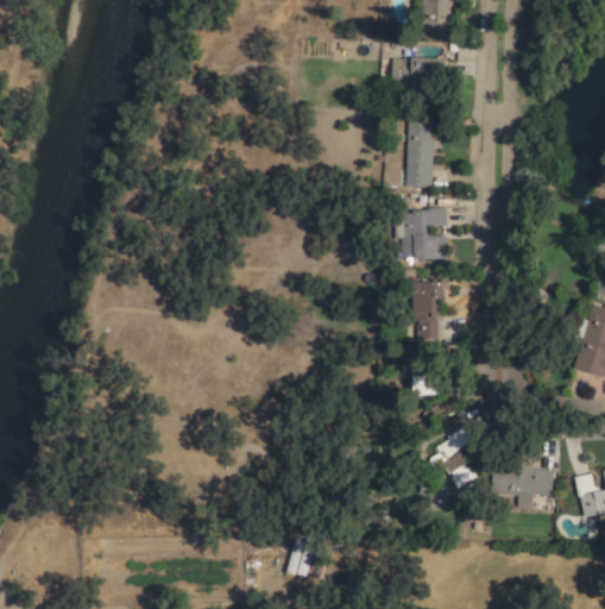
[(392,57),(392,86),(429,87),(429,77),(445,77),(446,60),(392,57)]
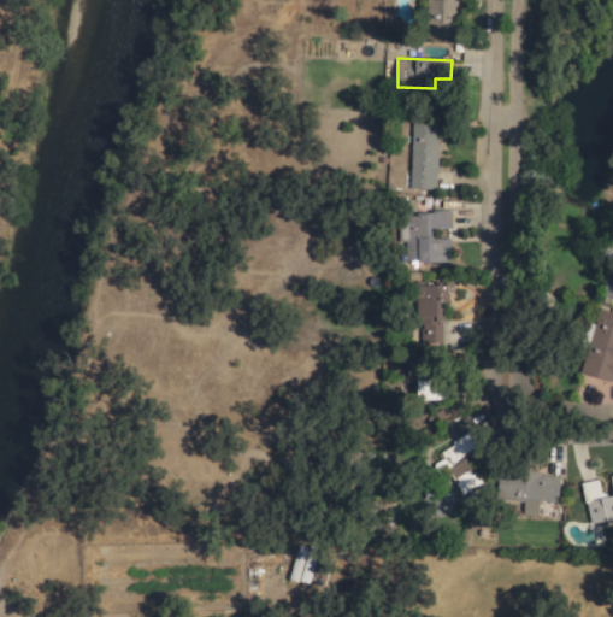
[(440,191),(441,124),(413,123),(413,172),(407,171),(407,189),(440,191)]
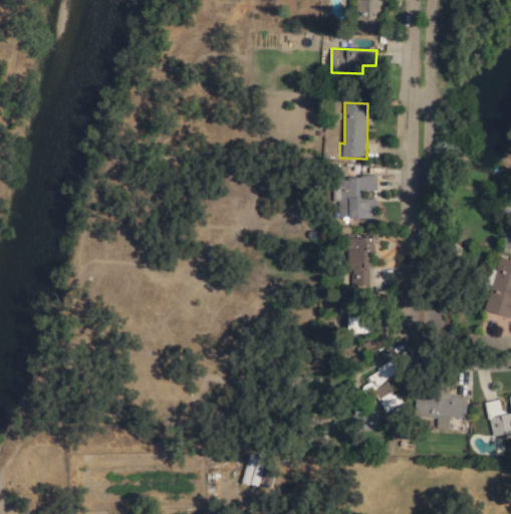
[(378,178),(337,179),(338,219),(377,218),(376,199),(366,199),(366,192),(378,192),(378,178)]
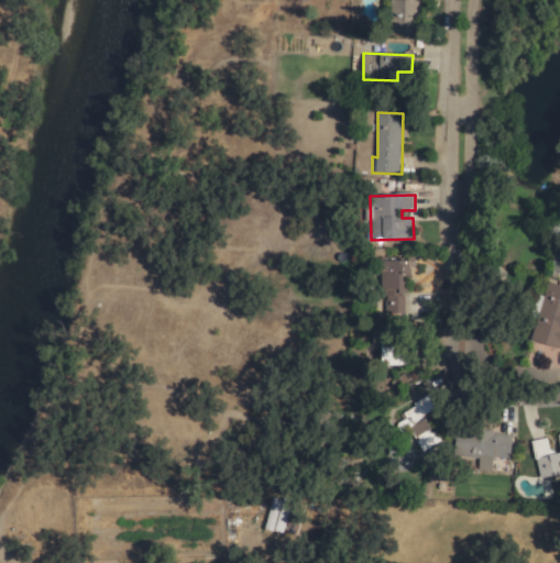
[(559,285),(548,283),(533,342),(559,348),(559,285)]
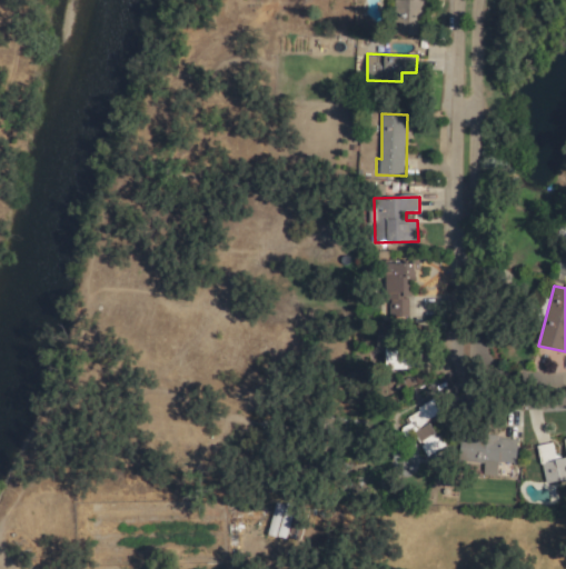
[(423,369),(423,353),(406,353),(406,335),(386,335),(386,369),(423,369)]
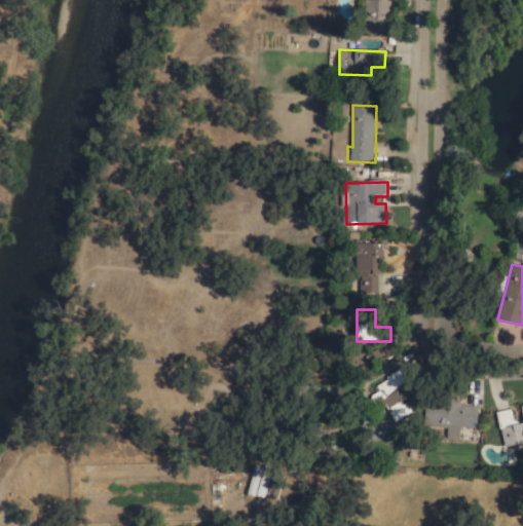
[(395,422),(410,414),(398,387),(409,382),(404,373),(369,390),(375,406),(384,401),(395,422)]
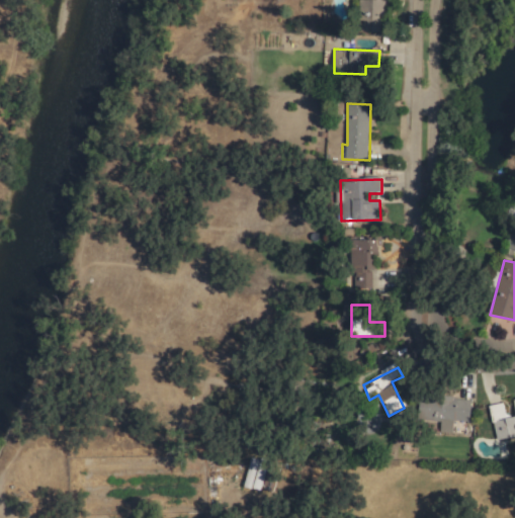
[(471,399),(420,396),(419,421),(441,422),(441,431),(454,432),(454,421),(470,422),(471,399)]
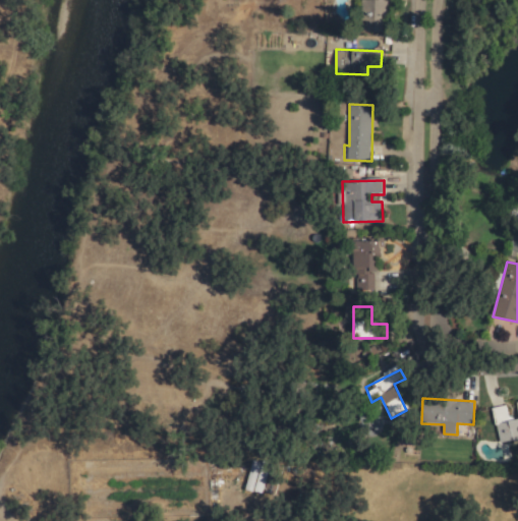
[(517,403),(517,419),(510,421),(507,405),(494,408),(499,443),(517,440),(517,403)]
